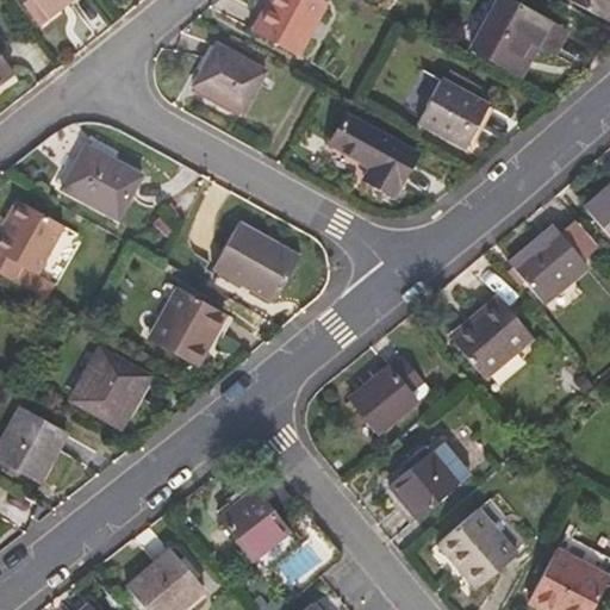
[(23,0),(39,22),(67,0),(23,0)]
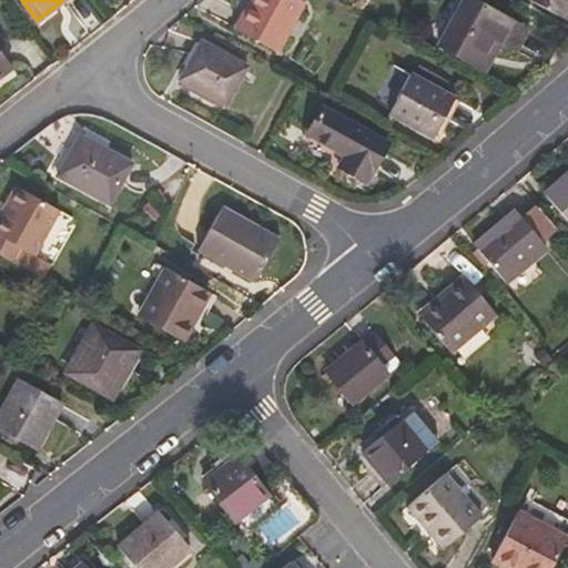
[(303,1),(301,0),(251,0),(235,30),(276,52),(303,1)]
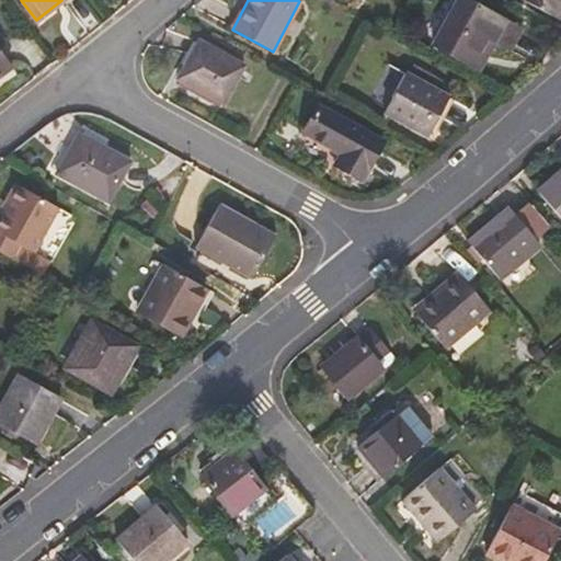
[(521,30),(466,0),(457,0),(433,44),(479,69),(494,39),(511,48),(521,30)]
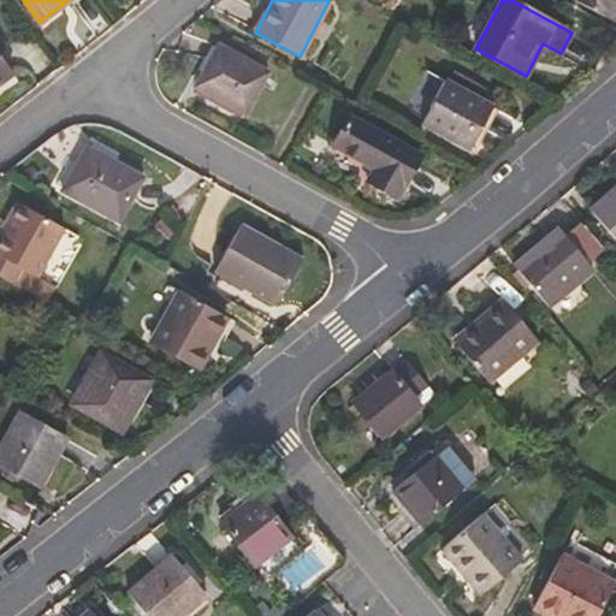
[(615,0),(575,0),(612,21),(615,13),(615,0)]
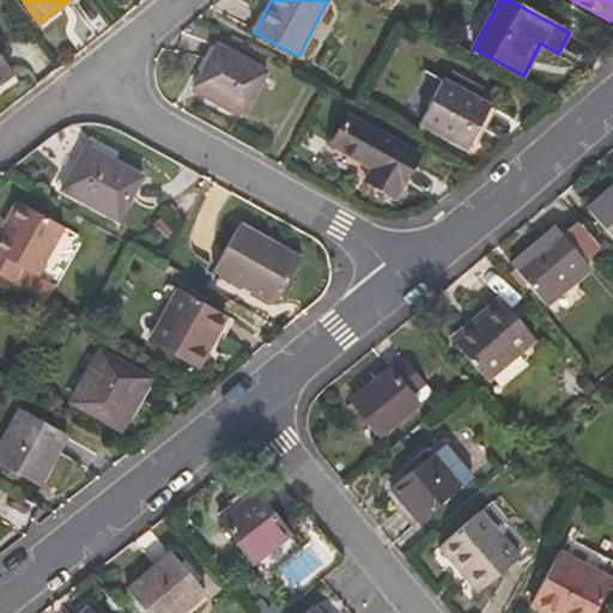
[(244,111),(266,72),(219,46),(196,85),(244,111)]
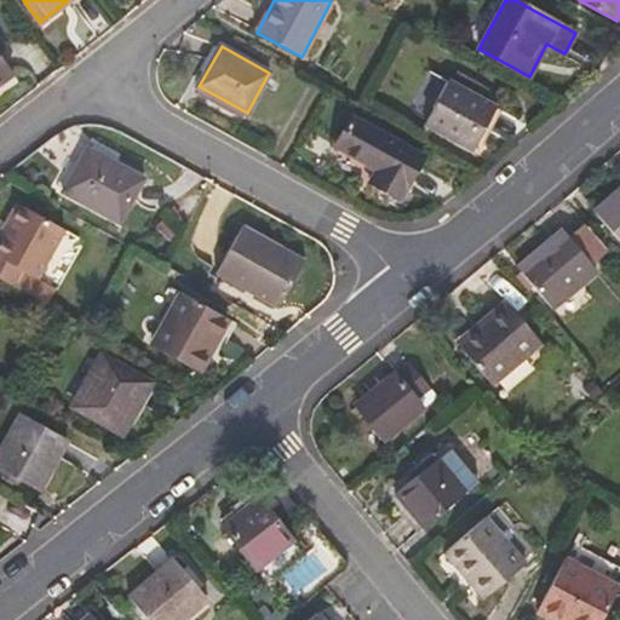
[(0,81),(13,73),(0,55),(0,81)]
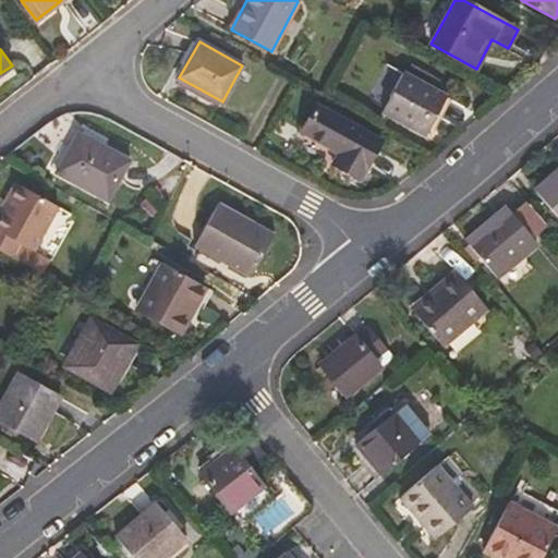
[(439,81),(420,70),(414,80),(435,91),(439,81)]
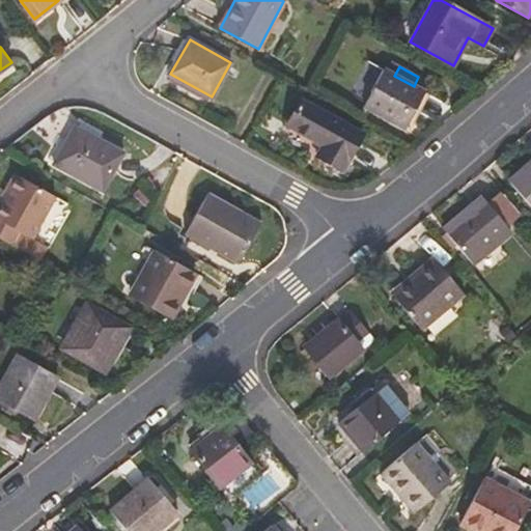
[(406,128),(425,92),(414,86),(394,76),(383,70),(363,105),(406,128)]
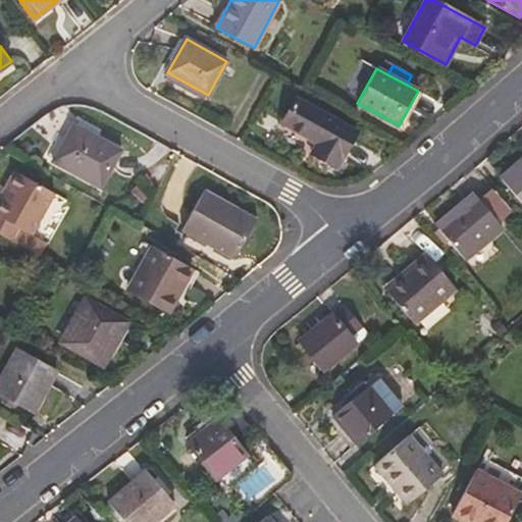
[(356,133),(297,99),(283,121),(320,141),(312,156),(336,169),(356,133)]
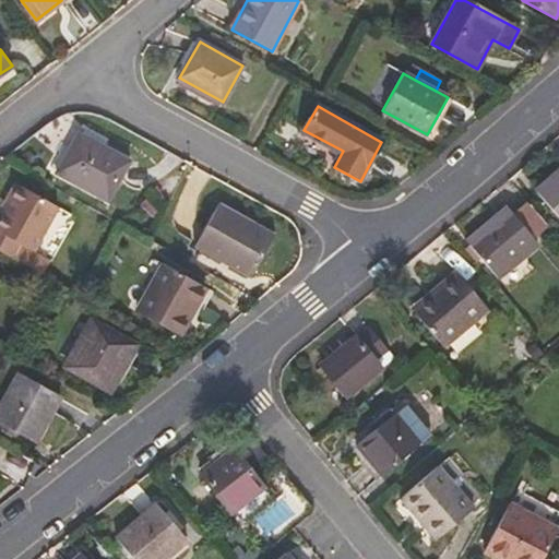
[(108,200),(129,161),(79,133),(58,173),(108,200)]
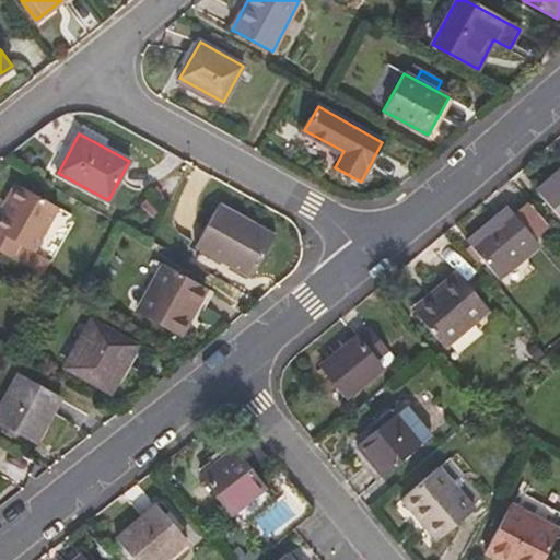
[(559,171),(537,190),(559,217),(559,171)]
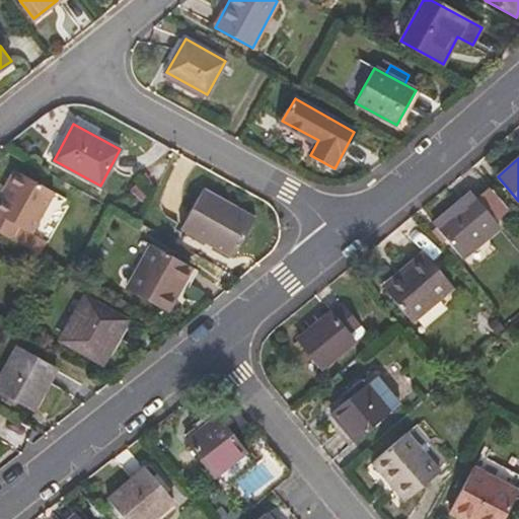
[(54,193),(18,172),(13,174),(9,181),(10,187),(4,198),(0,205),(0,233),(11,239),(18,226),(31,233),(54,193)]
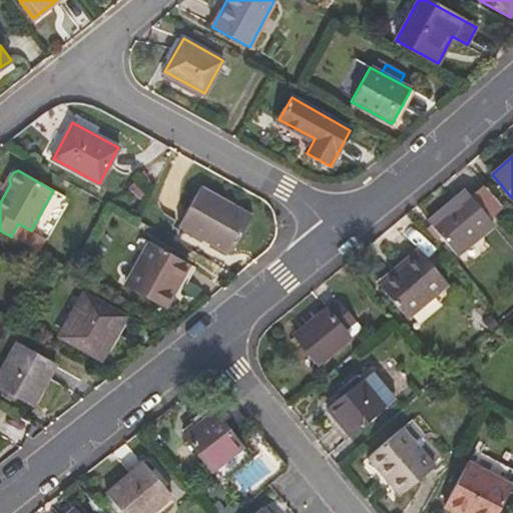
[(10,184),(9,179),(1,193),(4,195),(10,184)]
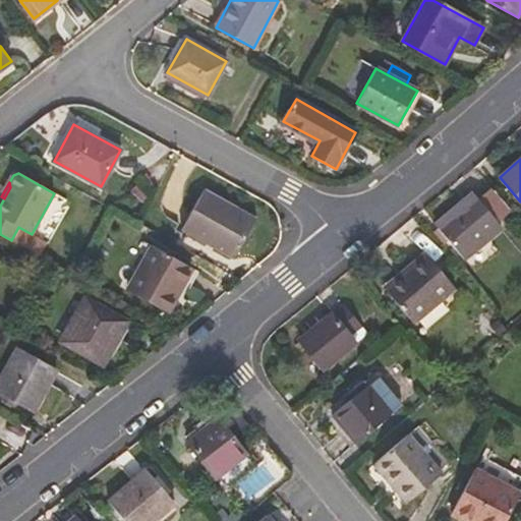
[(235,258),(257,219),(205,189),(182,229),(235,258)]
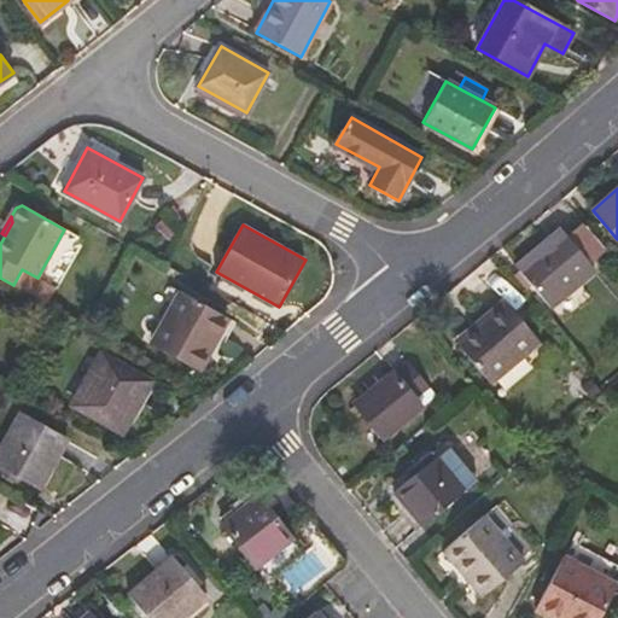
[(551,307),(596,268),(561,228),(517,267),(551,307)]
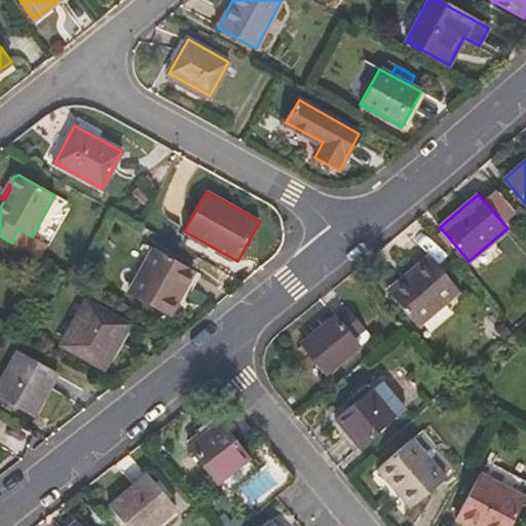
[(168,315),(194,270),(154,248),(129,293),(168,315)]
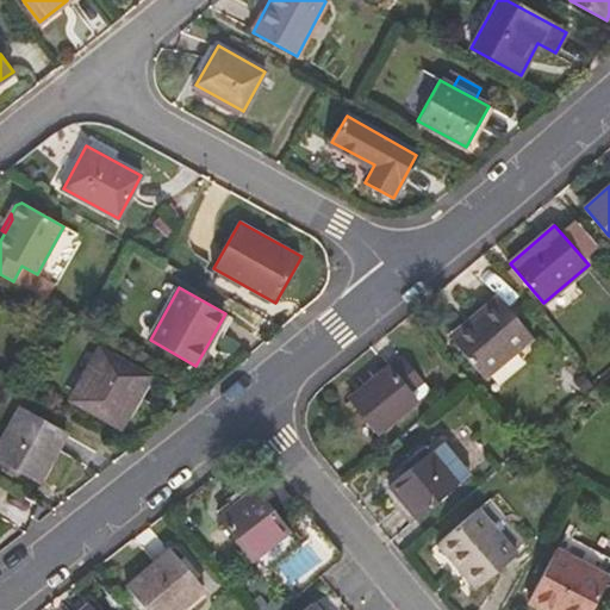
[(534,337),(498,294),(473,316),(478,321),(453,341),(485,379),(534,337)]
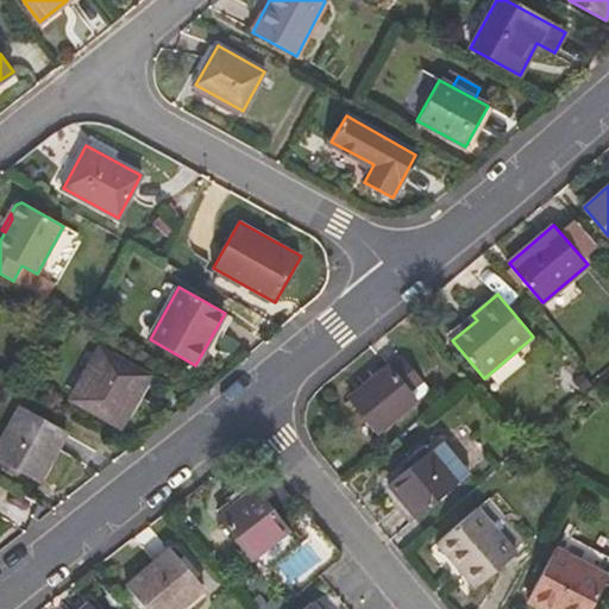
[(452,340),(477,320),(472,315),(447,336),(452,340)]
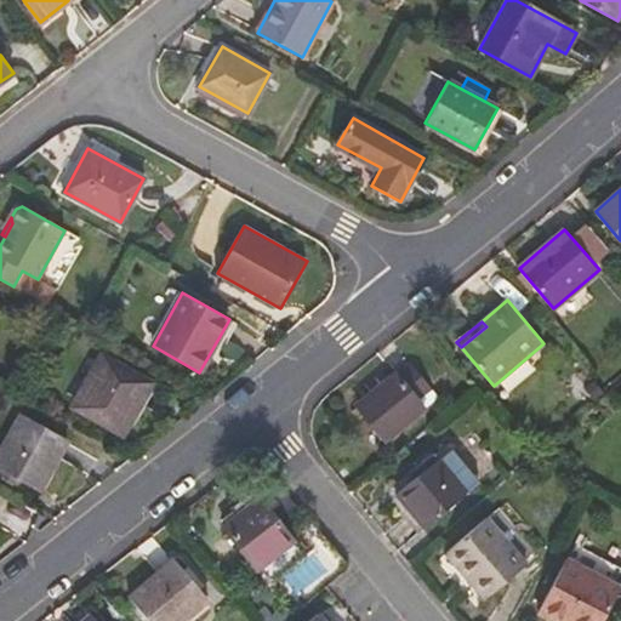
[(121,438),(154,380),(104,352),(72,410),(121,438)]
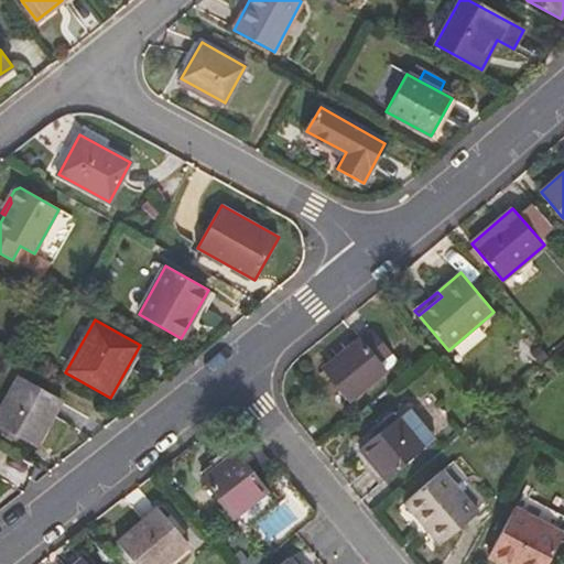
[(399,360),(373,331),(325,371),(349,401),(399,360)]
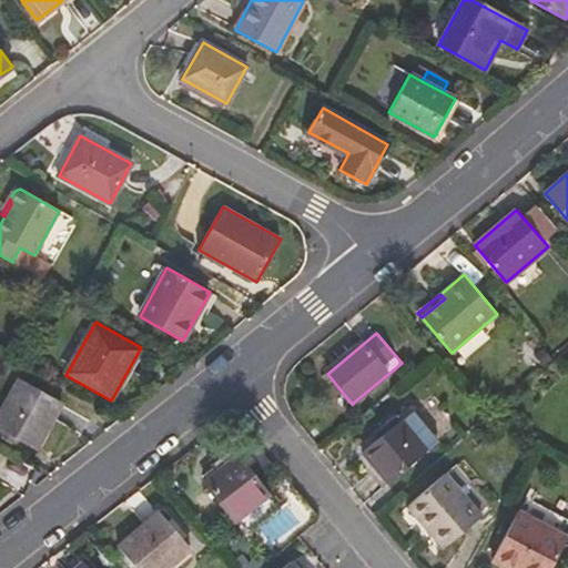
[(0,429),(36,449),(62,402),(20,378),(0,415),(0,429)]
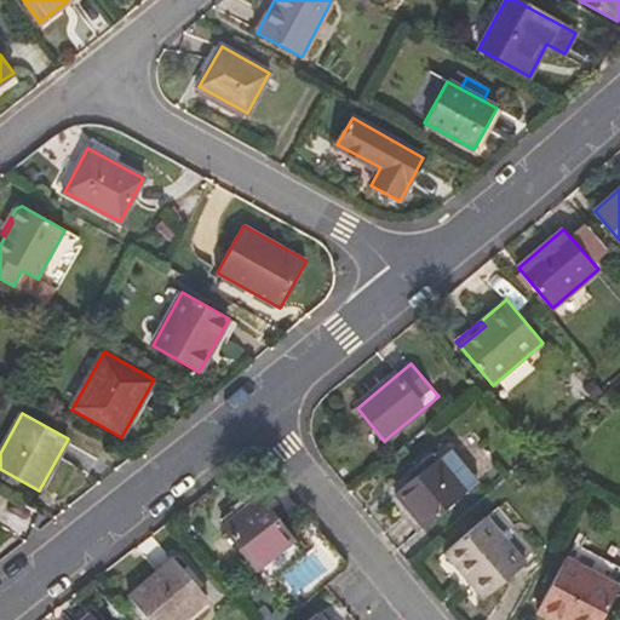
[(423,528),(480,482),(451,447),(394,493),(423,528)]
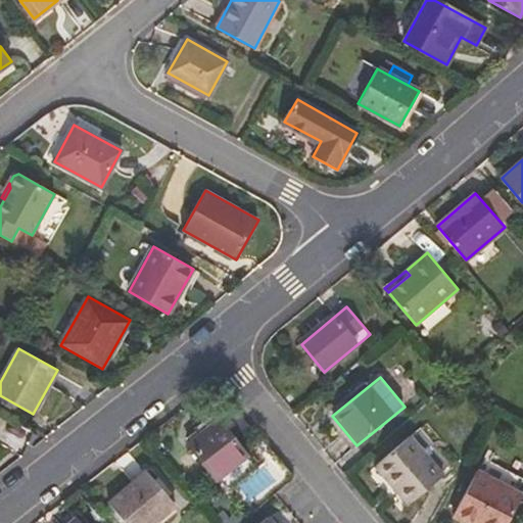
[(247,455),(215,413),(196,427),(201,433),(188,444),(216,480),(219,484),(226,488),(255,465),(247,455)]
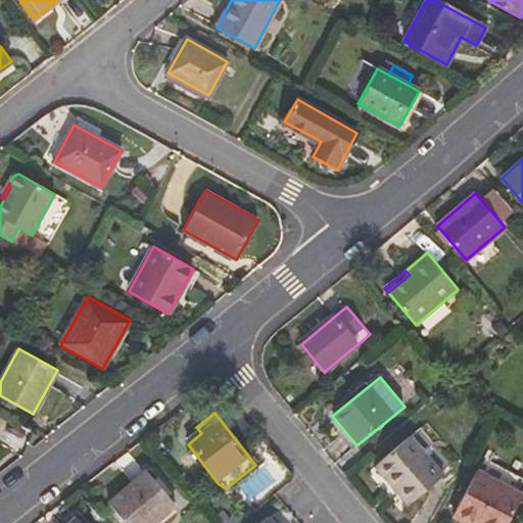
[(443,475),(410,435),(375,465),(409,504),(443,475)]
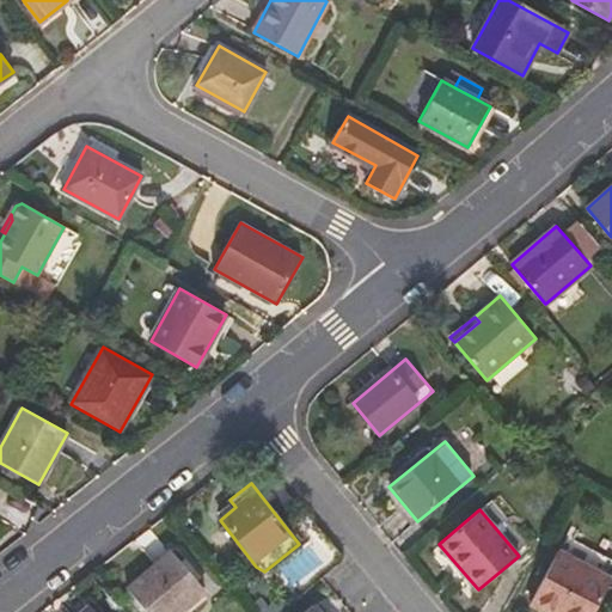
[(611,560),(567,536),(560,551),(586,565),(611,579),(611,576),(611,560)]
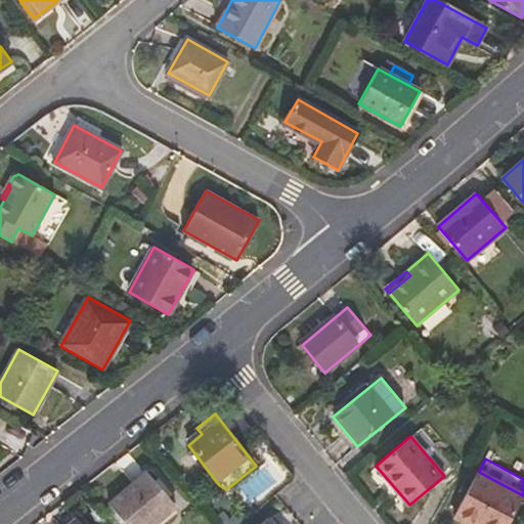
[(467,523),(508,523),(523,495),(501,484),(479,472),(478,471),(453,517),(467,523)]
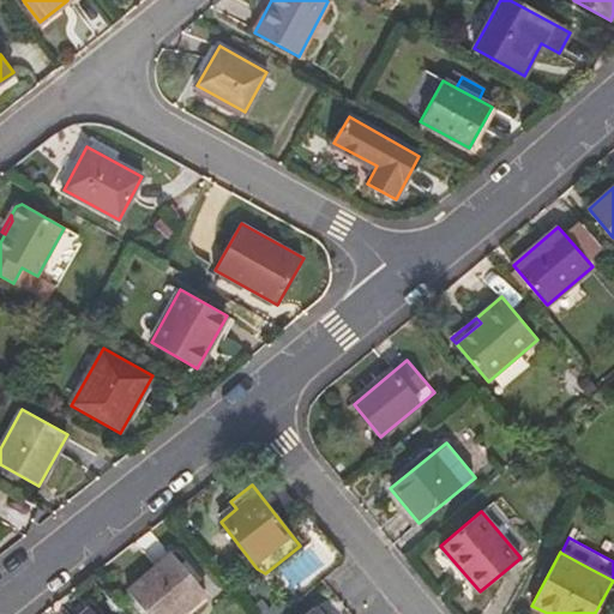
[(180,613),(206,593),(173,553),(128,591),(148,613),(180,613)]
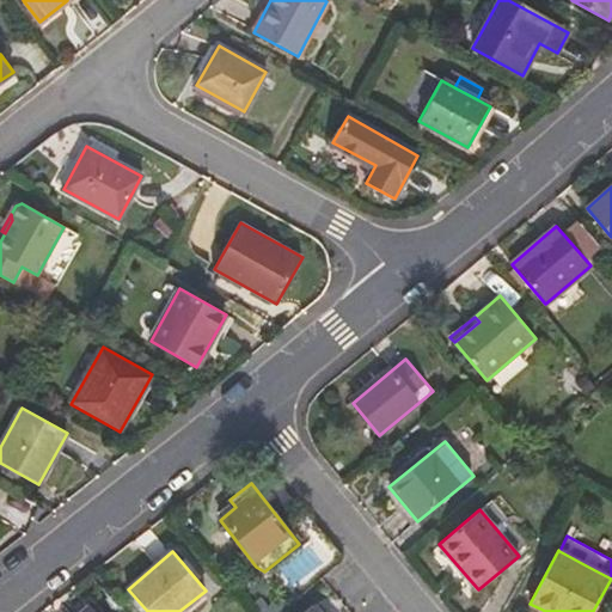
[(252,604),(257,611),(281,611),(292,605),(283,594),(269,605),(262,595),(252,604)]
